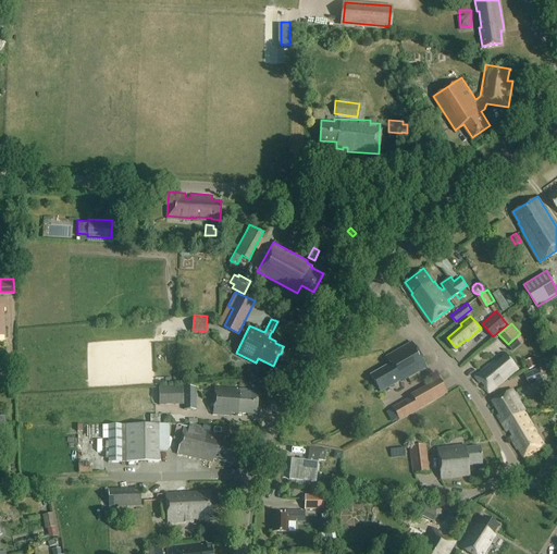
[(425,365),(411,340),(385,355),(390,362),(370,373),(378,384),(380,390),(399,379),(399,380),(425,365)]
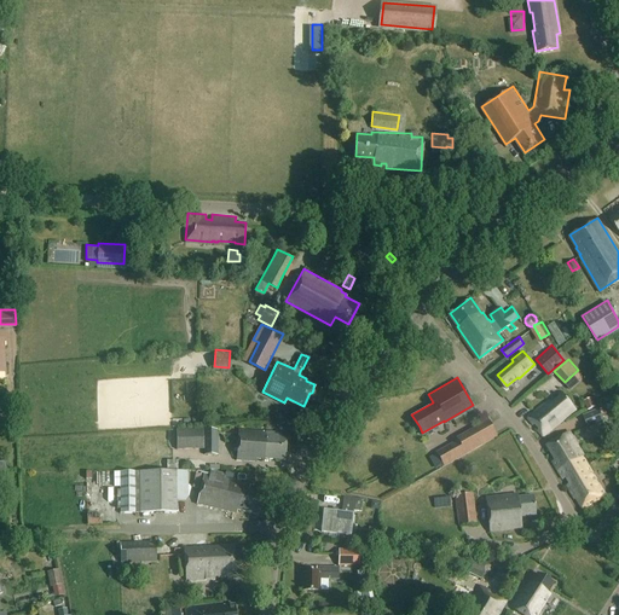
[(543,434),(576,407),(563,392),(551,401),(550,399),(545,402),(544,401),(527,416),(543,434)]
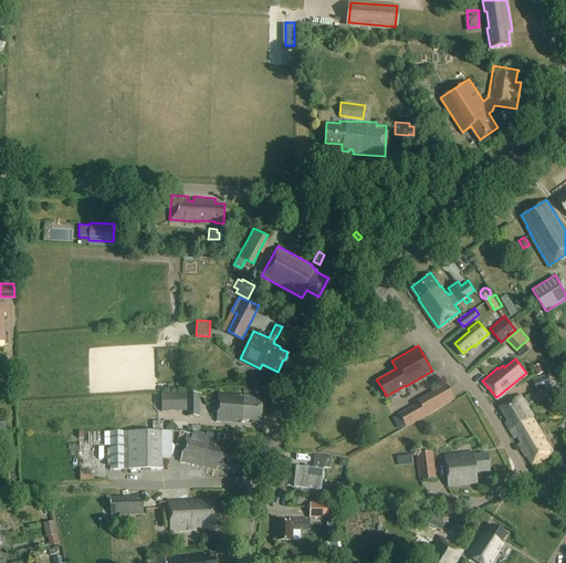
[(537,373),(544,371),(541,362),(534,365),(537,373)]
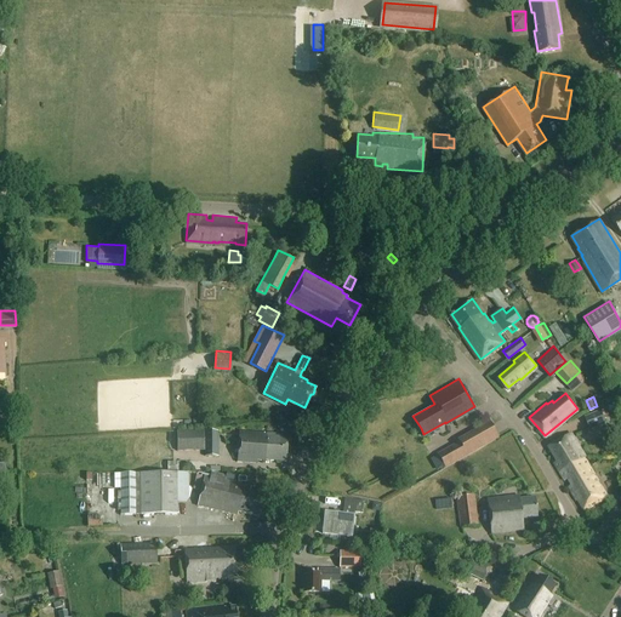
[(585,415),(591,428),(607,421),(602,407),(585,415)]
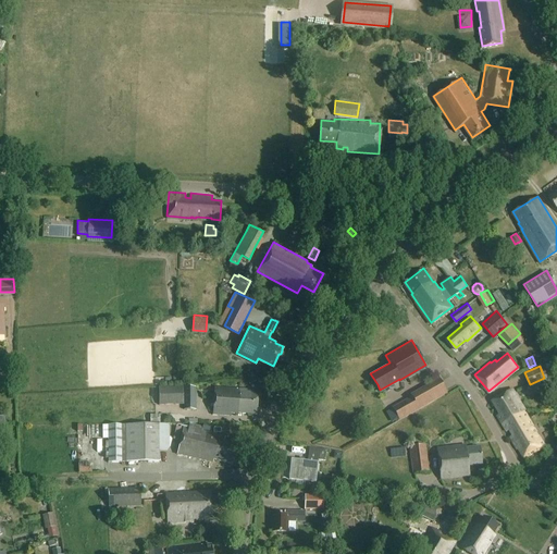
[(399,417),(446,391),(440,377),(410,393),(411,395),(393,406),(399,417)]
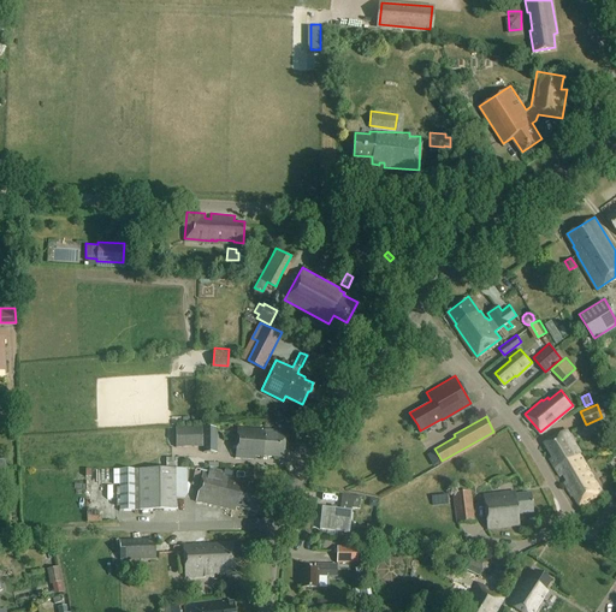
[(202,425),(175,425),(176,445),(202,445),(202,425)]
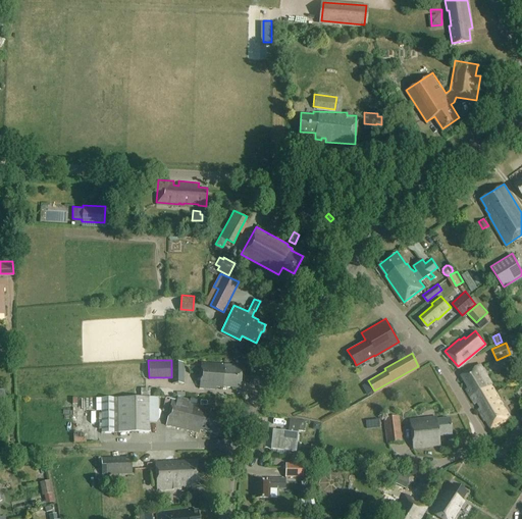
[(171,360),(172,381),(184,381),(184,360),(171,360)]
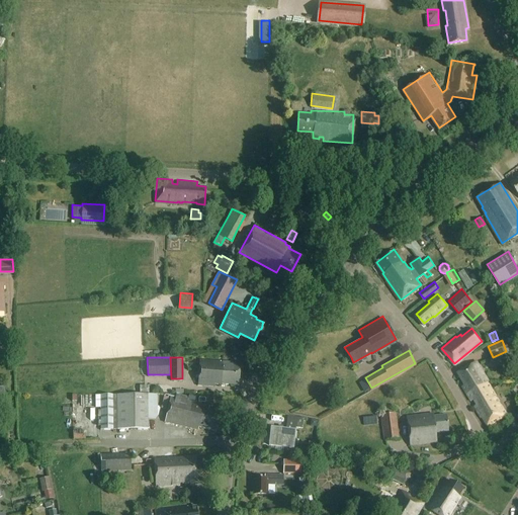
[(230,360),(199,358),(197,383),(214,384),(214,381),(239,382),(240,362),(230,361),(230,360)]
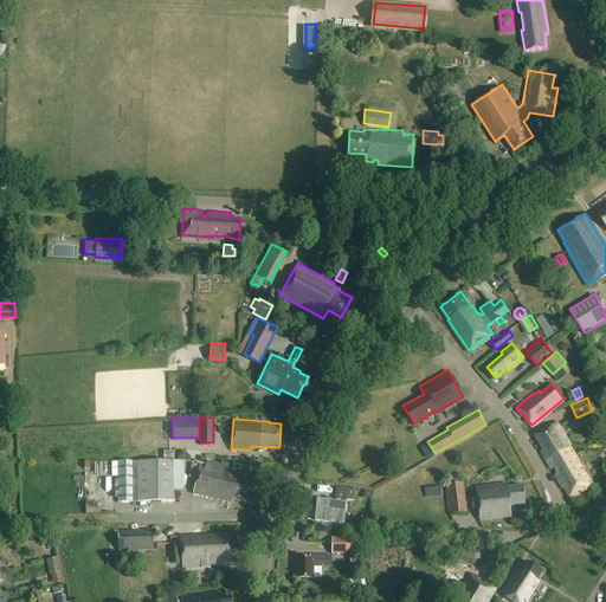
[(546,458),(569,445),(572,444),(558,420),(535,434),(543,447),(541,450),(546,458)]
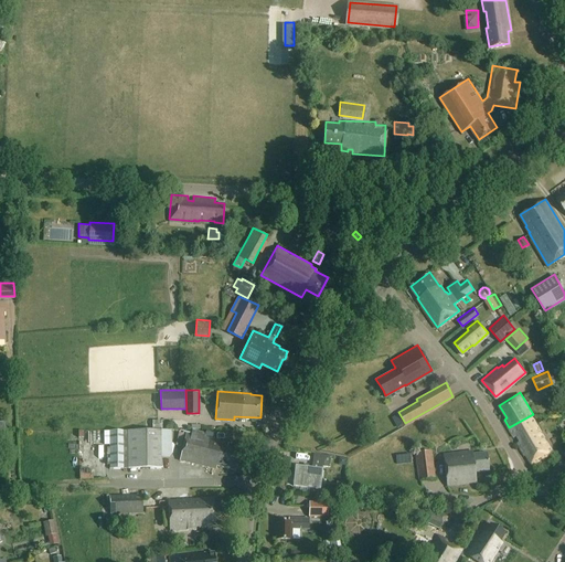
[(531,415),(509,427),(513,436),(518,434),(521,439),(518,442),(524,454),(526,453),(532,463),(553,451),(531,415)]
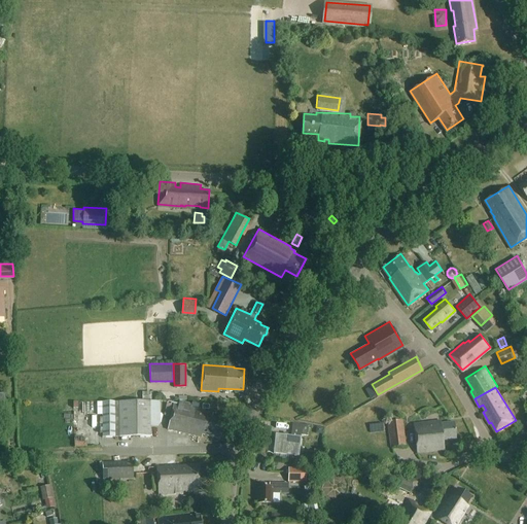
[(335,392),(338,398),(346,394),(342,388),(335,392)]
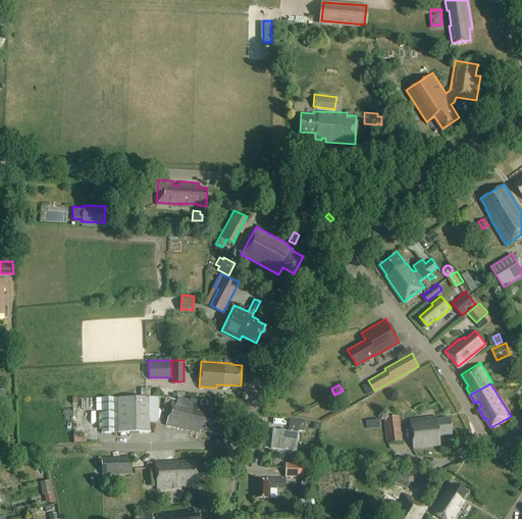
[(141,386),(141,396),(150,396),(149,386),(141,386)]
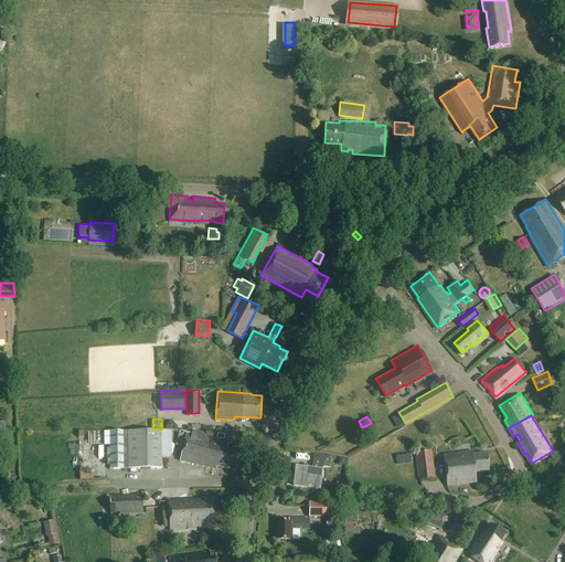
[(162,428),(152,428),(110,428),(110,466),(124,466),(161,466),(161,456),(172,456),(172,435),(172,428),(162,428)]
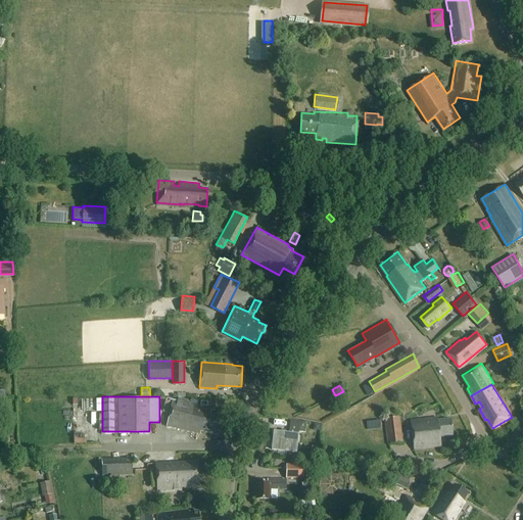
[(211,408),(172,398),(167,424),(200,432),(200,429),(219,433),(223,414),(210,411),(211,408)]
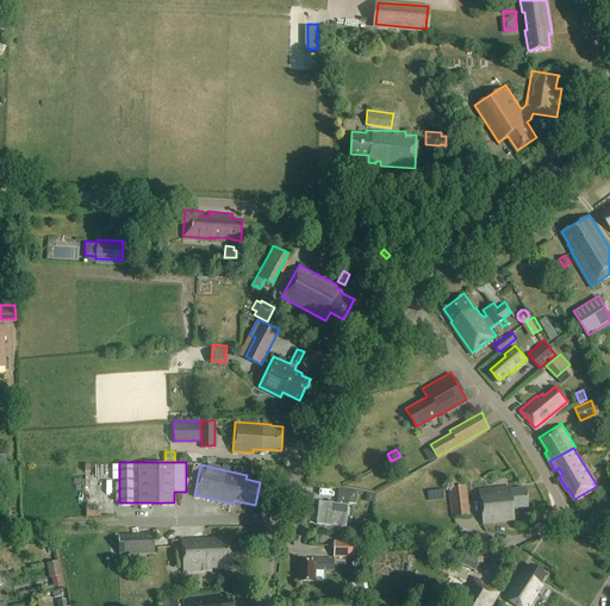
[(453,514),(470,512),(465,483),(448,485),(453,514)]
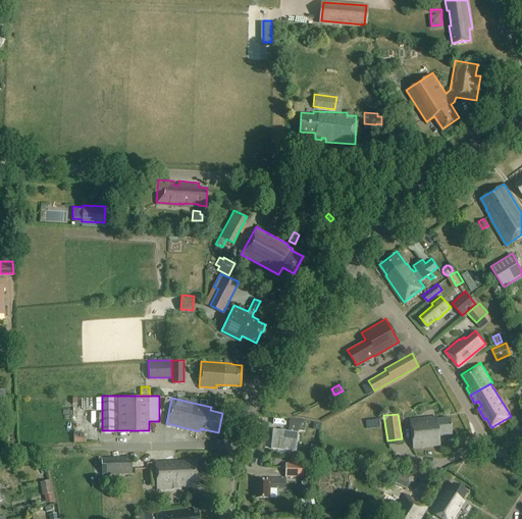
[(436,417),(436,415),(409,418),(413,446),(439,443),(438,434),(452,433),(450,416),(436,417)]
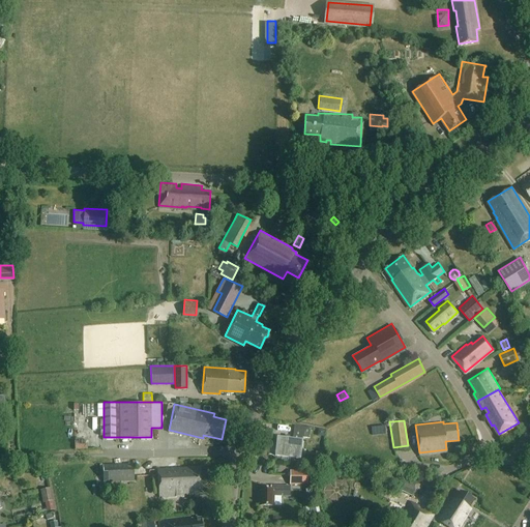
[(293,434),(310,435),(311,425),(294,423),(293,434)]
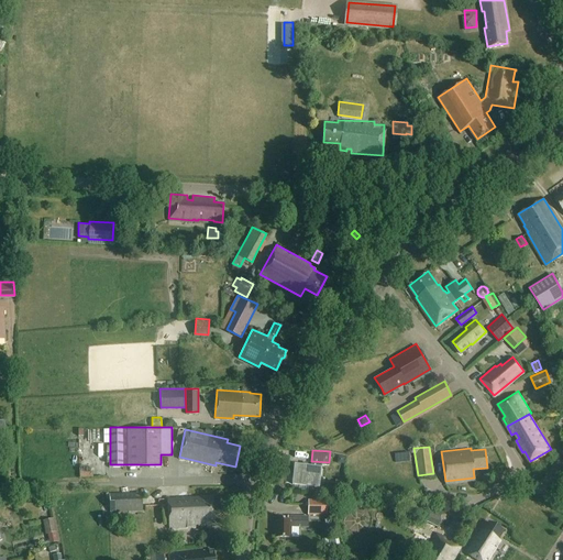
[(295,461),(294,461),(293,482),(301,482),(301,483),(302,484),(302,483),(315,484),(317,464),(295,461)]
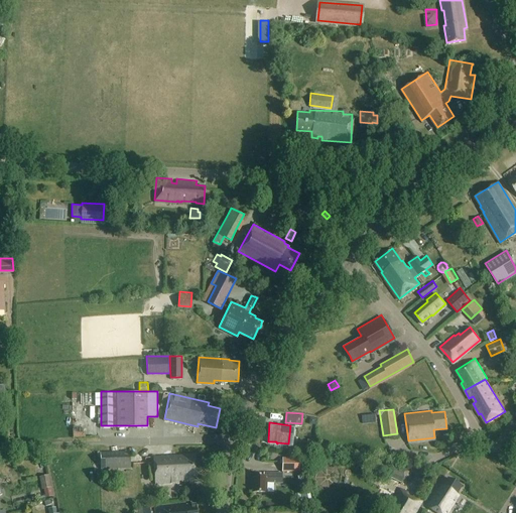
[(100,467),(130,466),(129,450),(100,451),(100,467)]
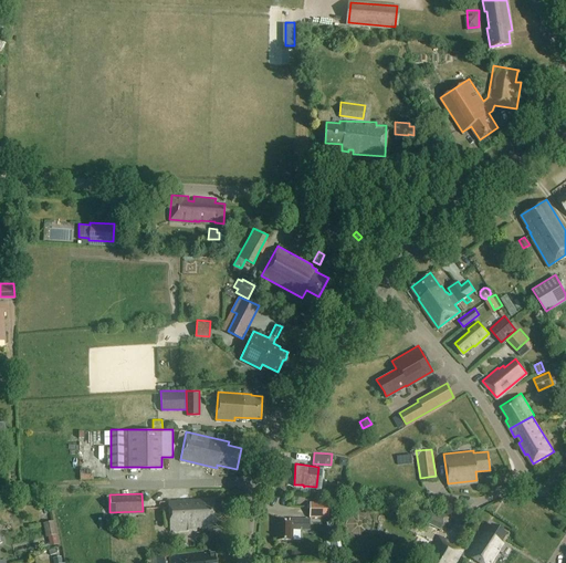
[(216,523),(213,497),(168,500),(170,529),(196,528),(196,527),(201,525),(201,524),(216,523)]
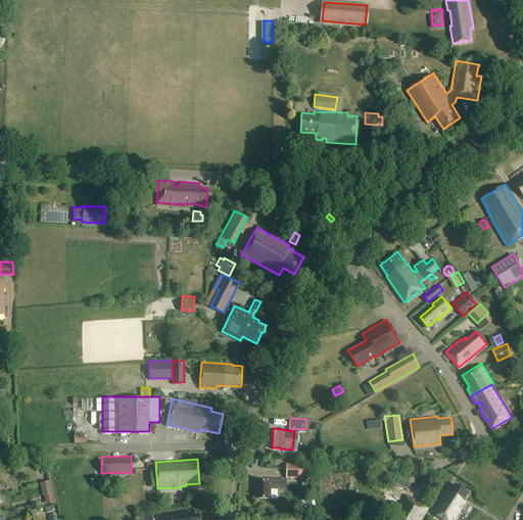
[(286,464),(286,470),(286,476),(303,476),(303,463),(286,462),(286,464)]
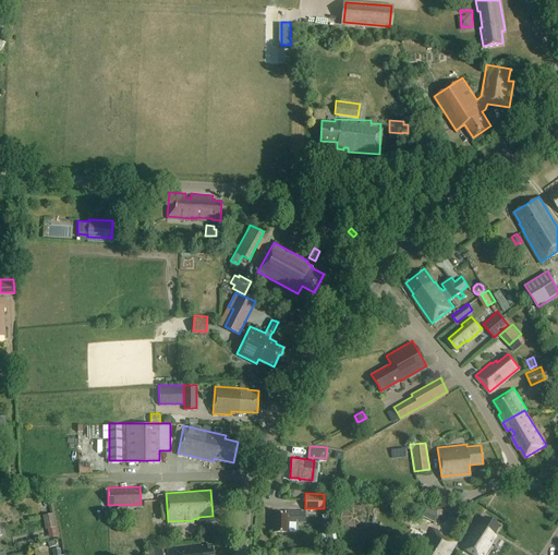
[(425,498),(420,509),(437,518),(443,507),(425,498)]
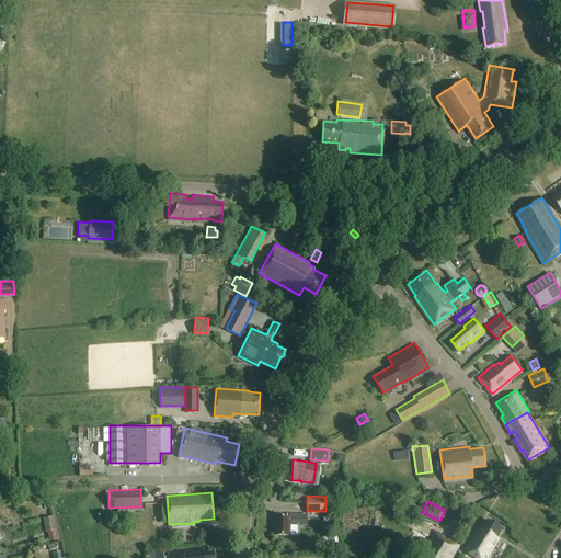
[(289,522),(296,523),(307,523),(307,513),(286,512),(286,515),(275,515),(274,534),(288,534),(289,522)]
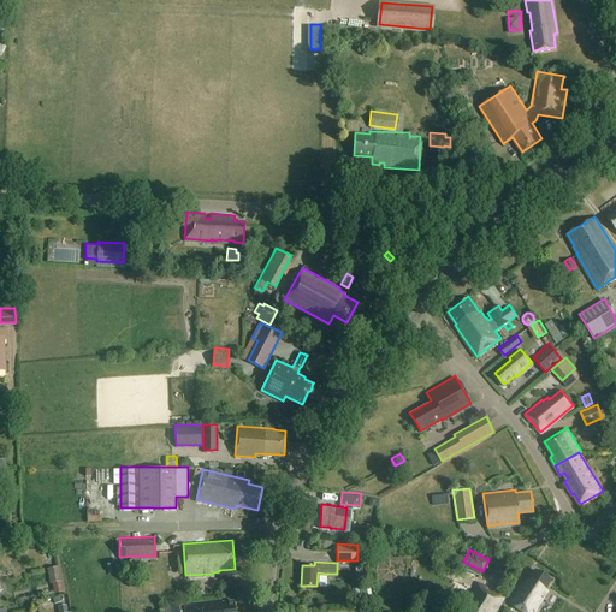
[(59,565),(47,568),(51,582),(61,580),(59,565)]
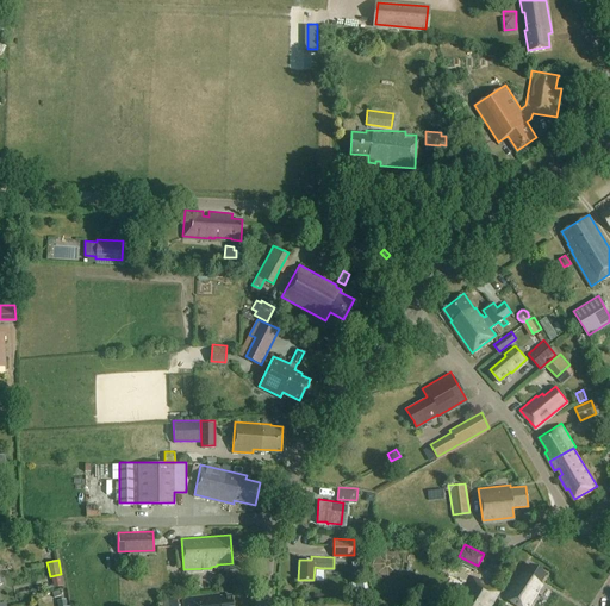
[(541,582),(547,573),(531,563),(527,572),(524,572),(522,576),(520,575),(506,597),(521,605),(528,605),(543,583),(541,582)]
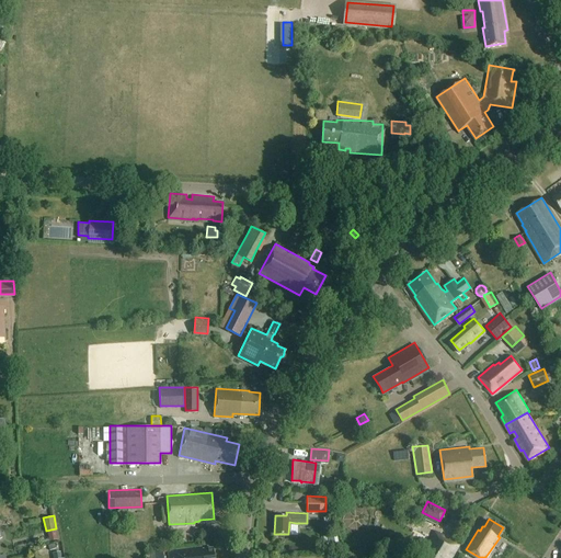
[(449,557),(459,543),(450,537),(446,545),(442,542),(445,535),(436,530),(425,551),(427,553),(423,557),(449,557)]
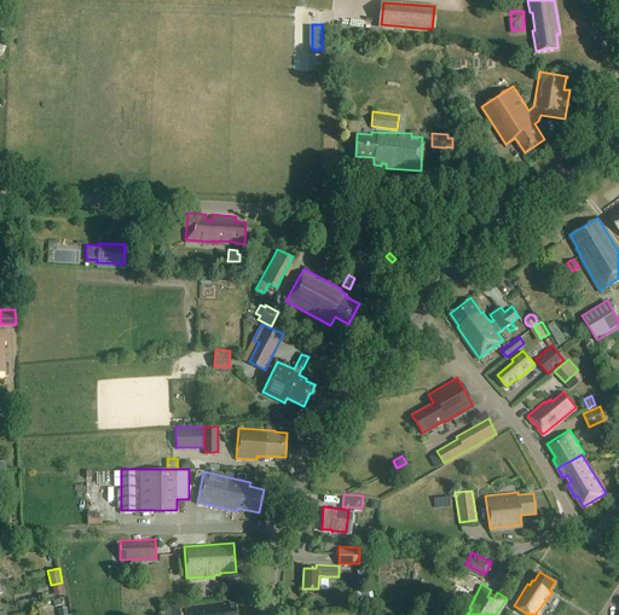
[(368,587),(357,589),(360,609),(371,607),(368,587)]
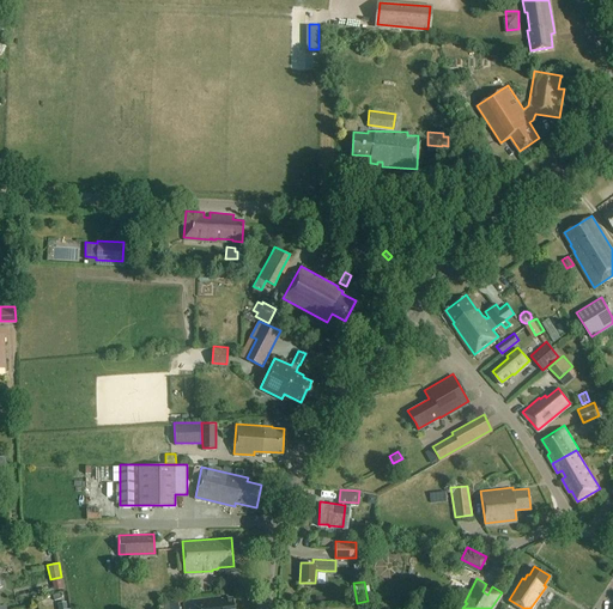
[(234,608),(232,596),(220,597),(220,595),(169,601),(169,608),(234,608)]
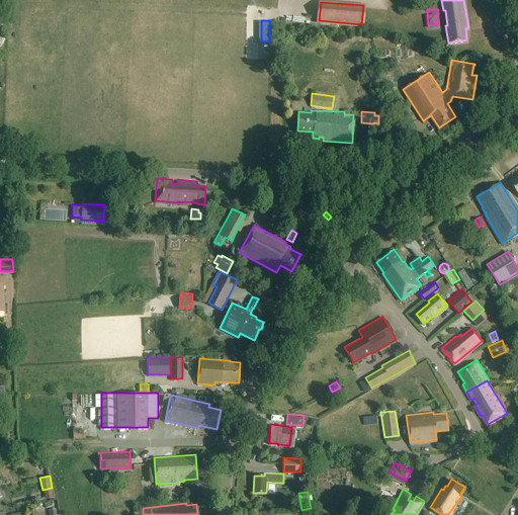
[(50,507),(51,514),(59,514),(58,506),(50,507)]
